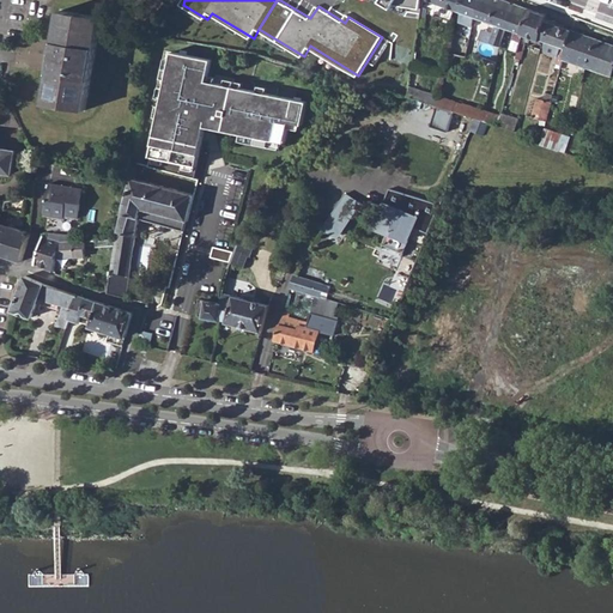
[(377,0),(393,8),(395,5),(420,11),(422,0),(377,0)]
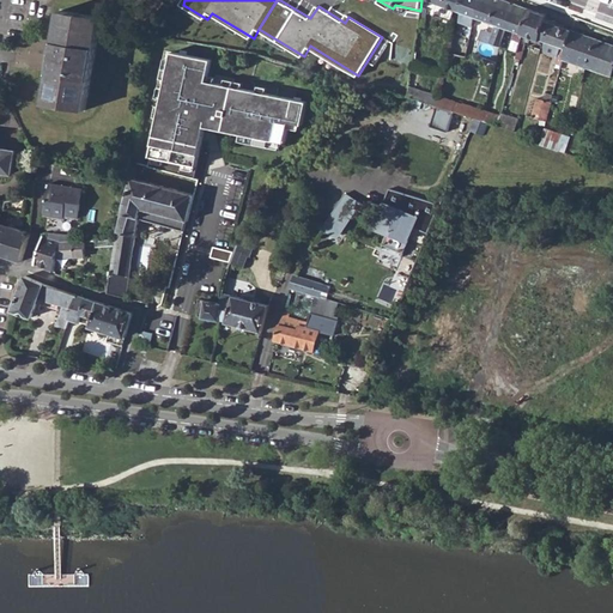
[(442,0),(442,5),(457,11),(460,0),(442,0)]
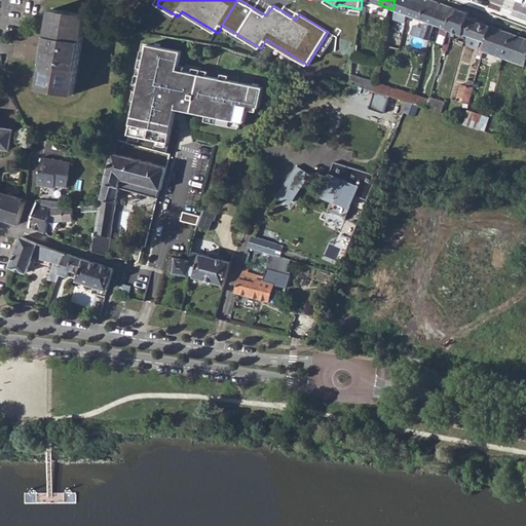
[(405,23),(407,14),(411,0),(395,0),(392,9),(395,10),(393,19),(405,23)]
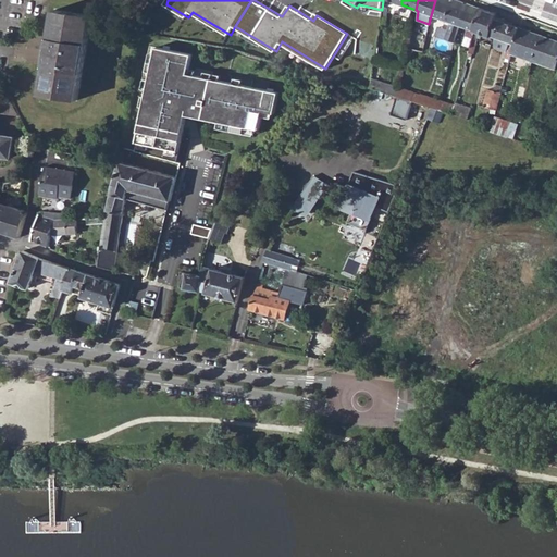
[(435,0),(431,15),(446,21),(450,0),(435,0)]
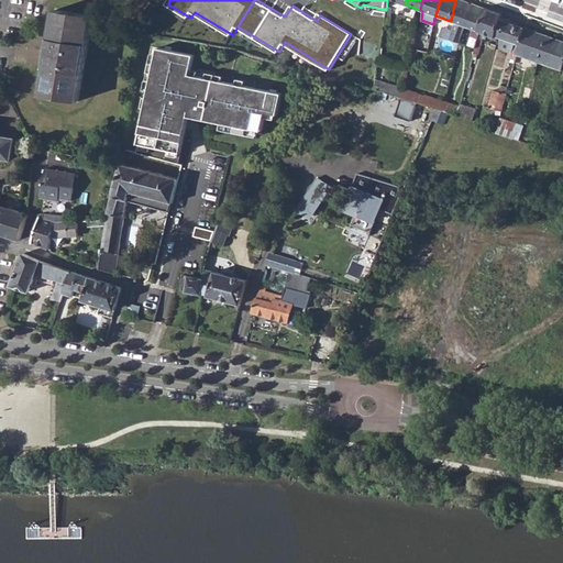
[(460,43),(464,26),(471,2),(464,0),(455,0),(451,21),(456,23),(451,40),(460,43)]
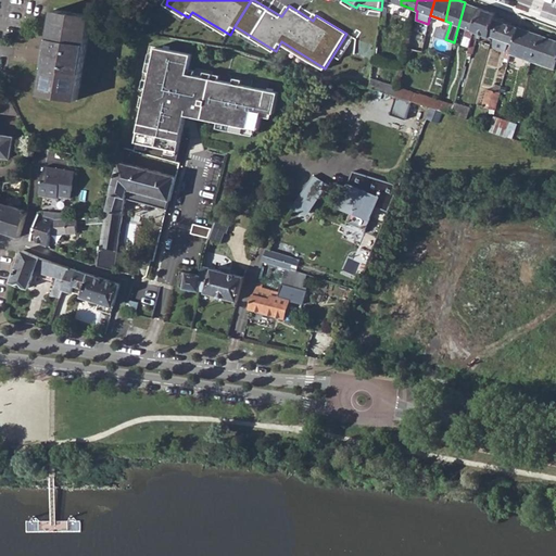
[(458,26),(466,28),(464,36),(463,40),(469,42),(479,8),(465,2),(458,26)]
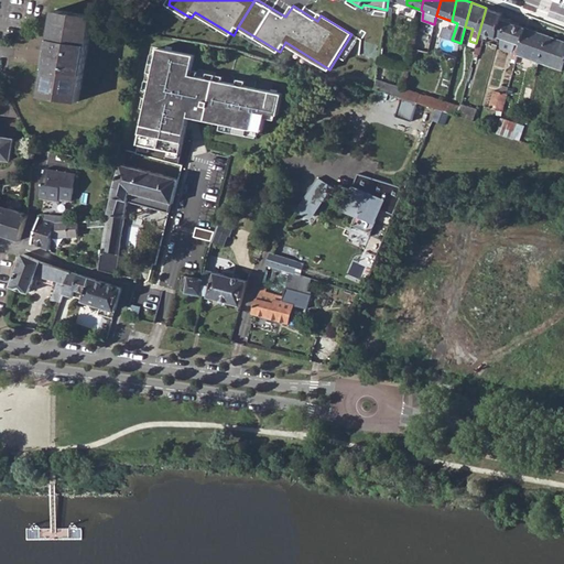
[(473,54),(478,56),(485,33),(495,36),(496,36),(501,19),(502,13),(486,8),(476,43),(473,54)]
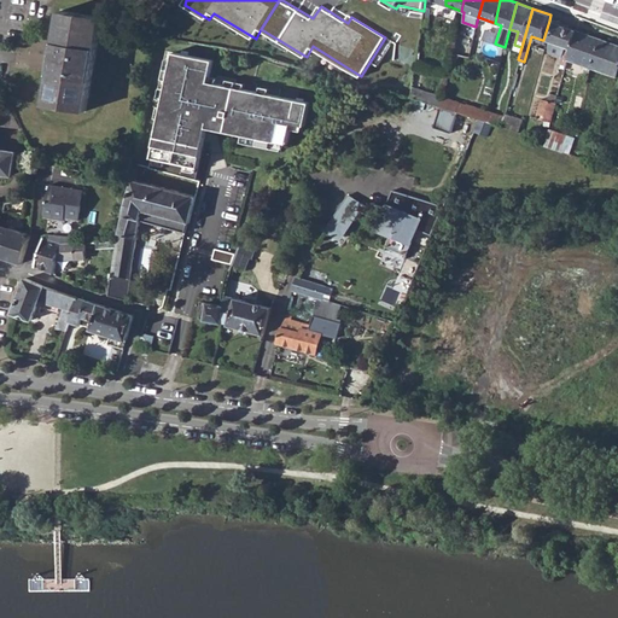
[(44,101),(86,109),(100,16),(58,10),(44,101)]
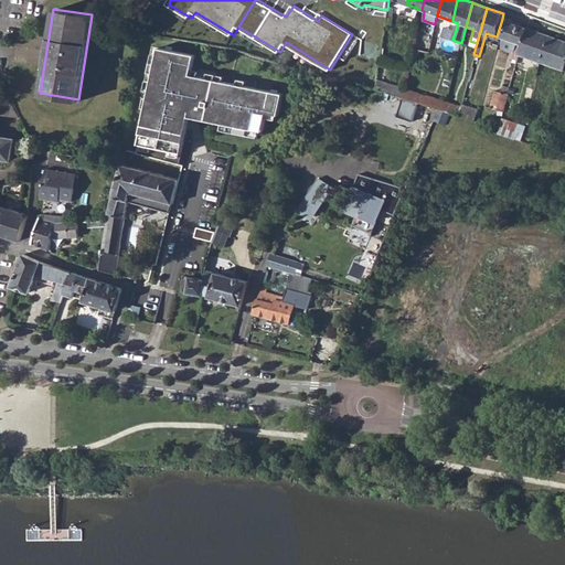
[(178,34),(180,18),(160,16),(158,31),(178,34)]
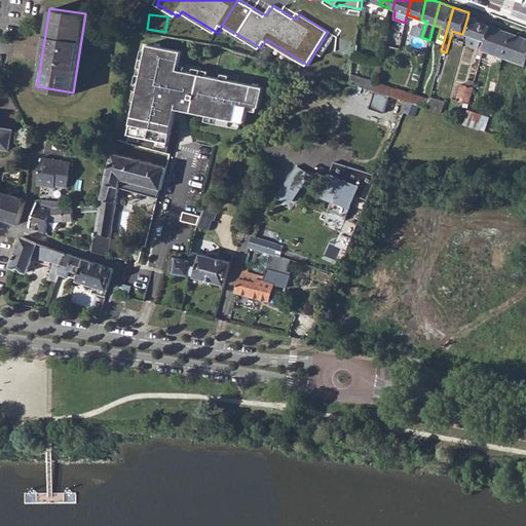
[(462,34),(464,34),(479,40),(475,53),(481,55),(490,26),(482,23),(472,20),(467,17),(462,34)]
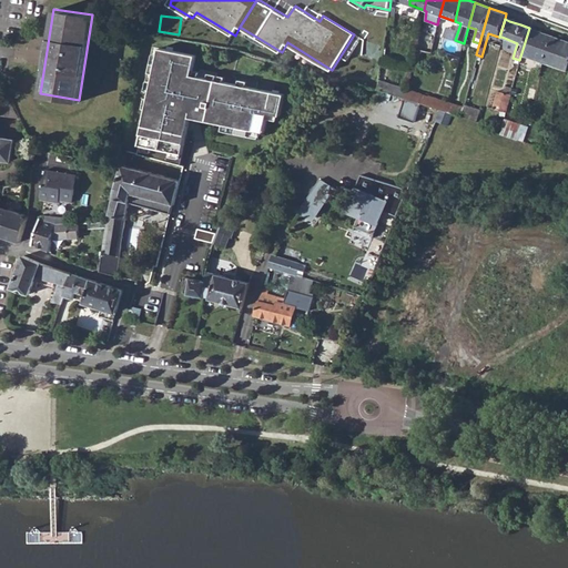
[(185,22),(184,36),(200,37),(201,24),(185,22)]
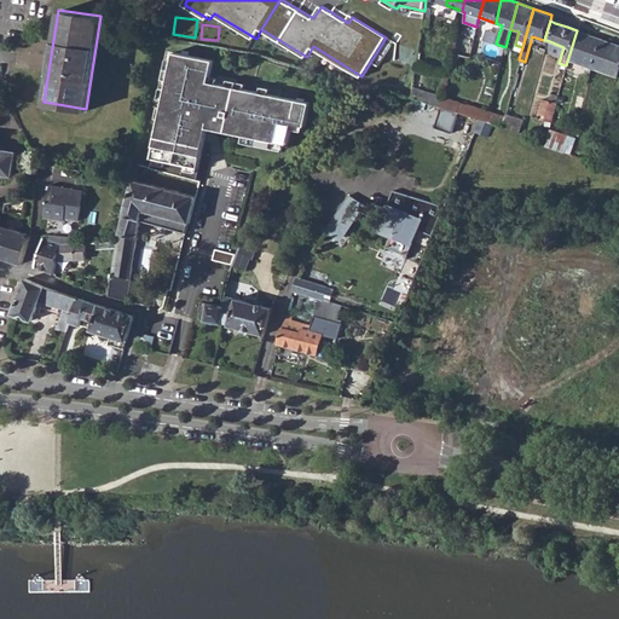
[(566,65),(571,67),(573,62),(580,64),(589,35),(577,30),(566,65)]
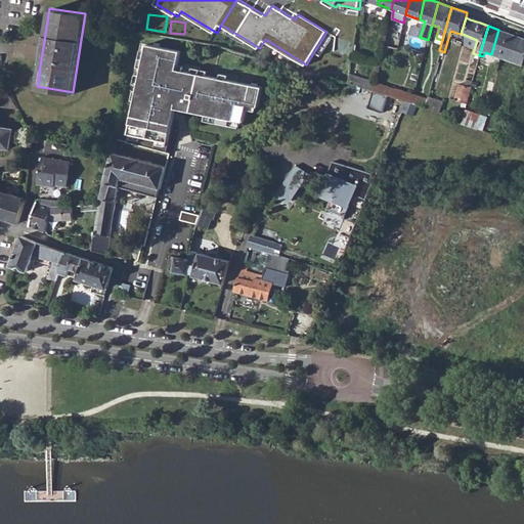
[(491,54),(496,56),(495,60),(499,62),(501,57),(510,33),(498,30),(491,54)]
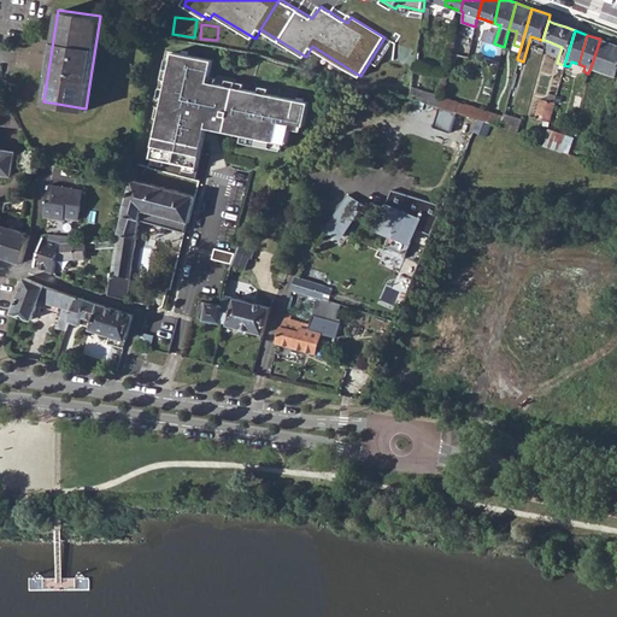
[(591,68),(597,70),(595,76),(600,78),(612,43),(600,39),(591,68)]
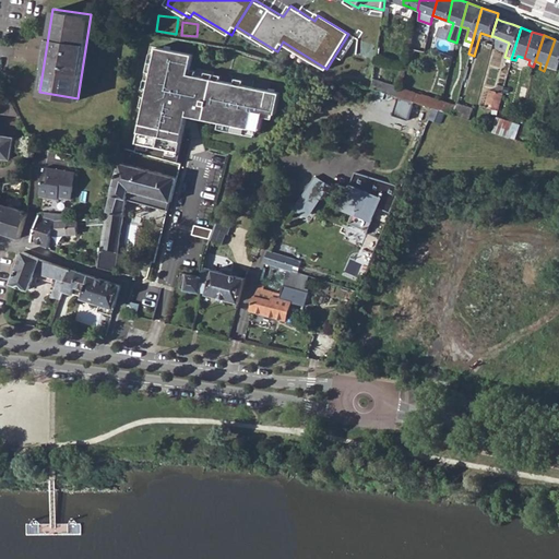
[(544,71),(548,72),(549,67),(557,70),(558,63),(558,40),(555,39),(544,71)]
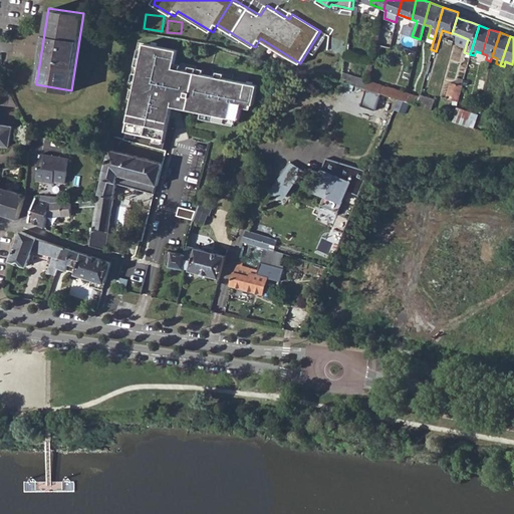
[(183,50),(149,44),(134,132),(173,140),(179,105),(246,117),(249,102),(259,104),(263,85),(179,70),(183,50)]
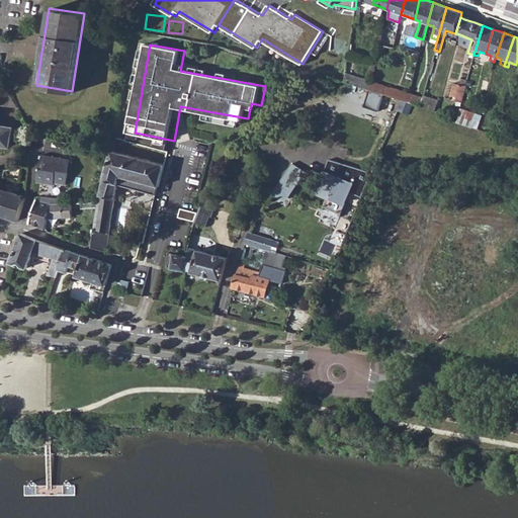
[(327,76),(343,80),(345,73),(328,69),(327,76)]
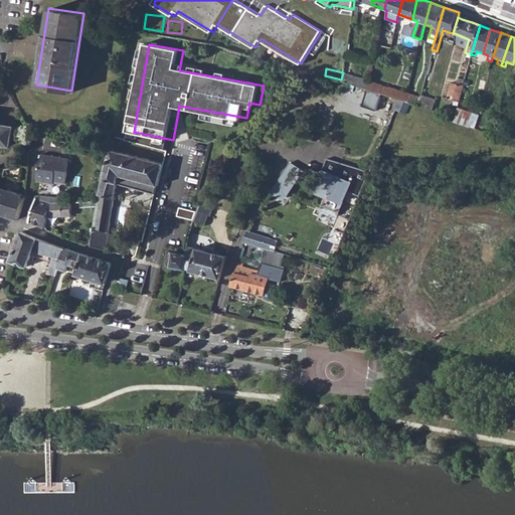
[(341,79),(355,83),(357,76),(343,71),(343,72),(341,79)]
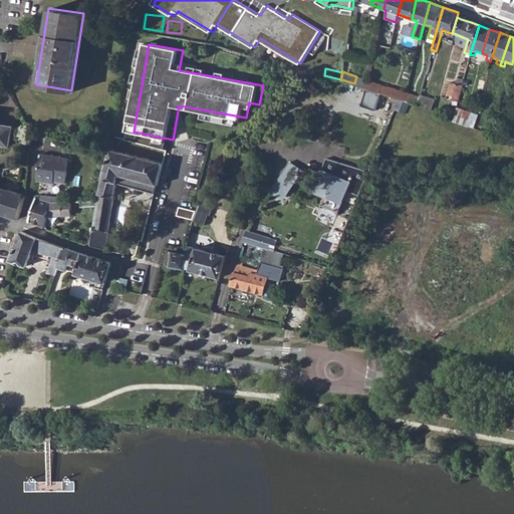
[(354,83),(367,88),(369,80),(356,76),(354,83)]
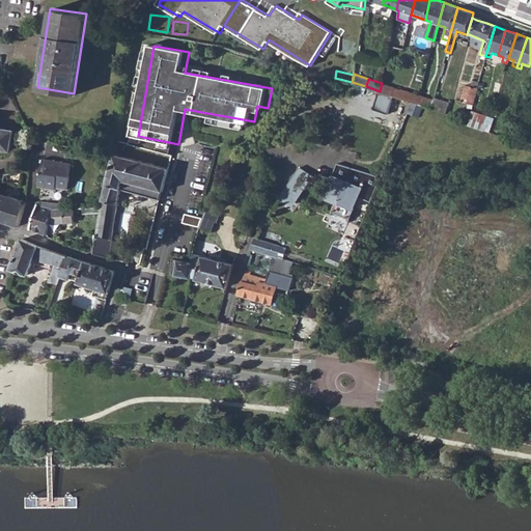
[(380,91),(392,95),(394,87),(382,83),(380,91)]
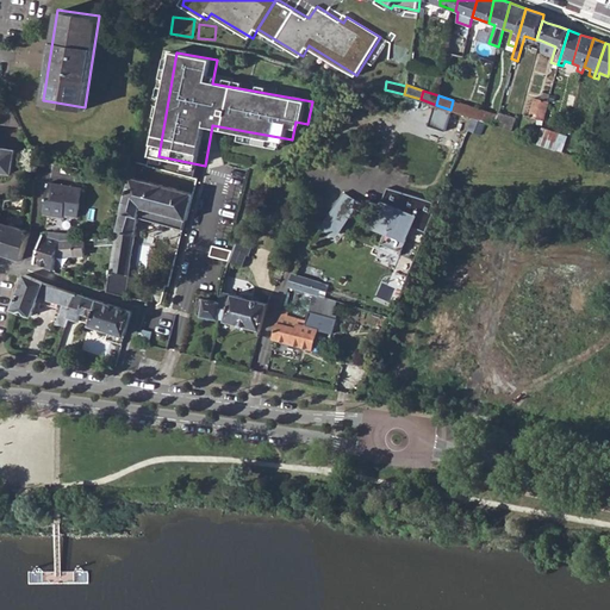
[(543,119),(549,97),(545,95),(543,99),(534,97),(529,116),(543,119)]
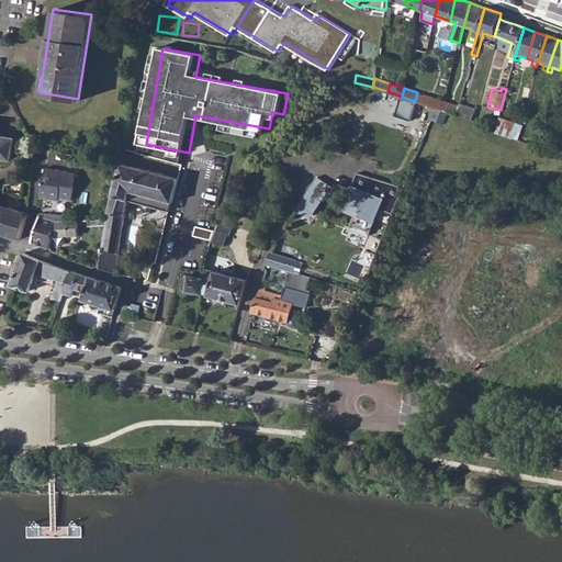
[(415,101),(427,104),(429,97),(417,92),(415,101)]
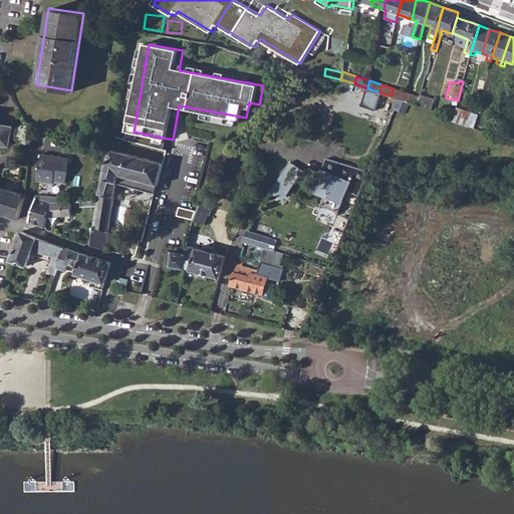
[(391,95),(398,98),(404,100),(406,92),(393,88),(391,95)]
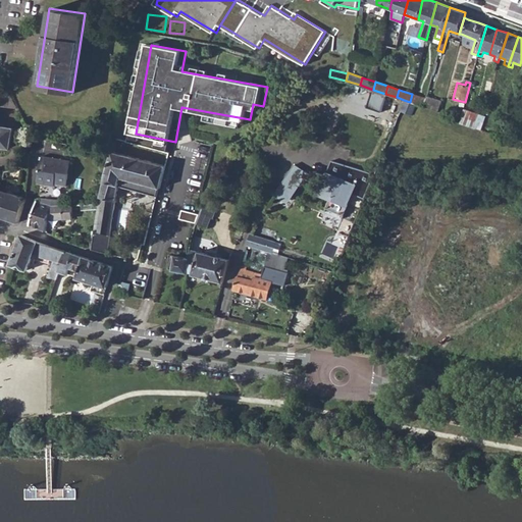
[(0,105),(15,107),(8,93),(0,93),(0,105)]
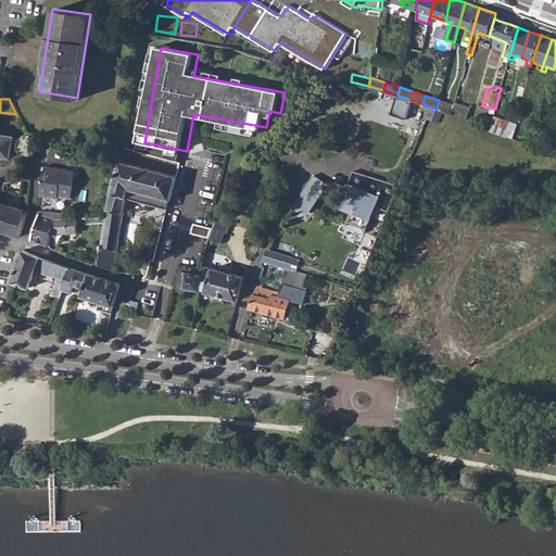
[(437,109),(443,110),(445,111),(451,113),(453,104),(439,100),(437,109)]
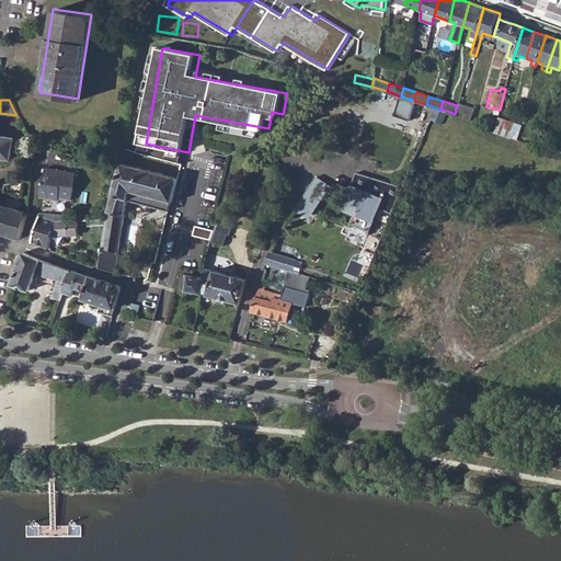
[(431,119),(434,121),(443,123),(447,111),(441,110),(434,107),(431,119)]
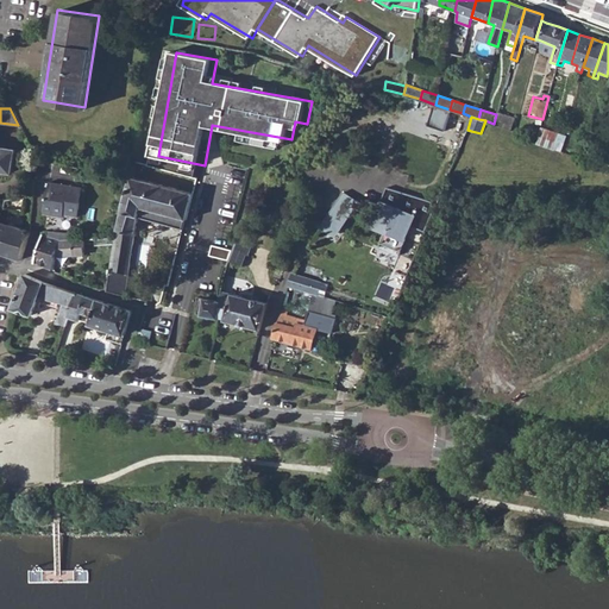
[(537,142),(554,148),(560,131),(542,125),(537,142)]
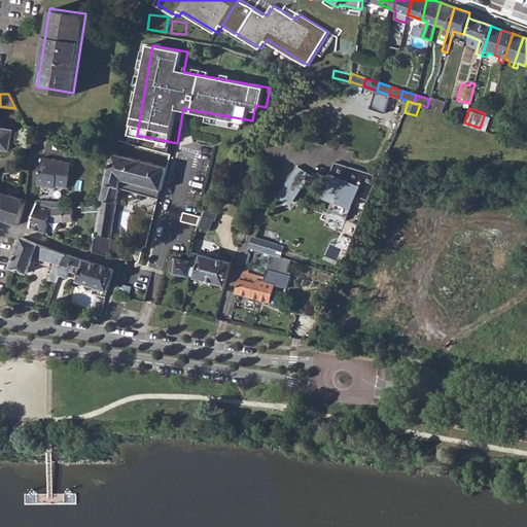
[(464,123),(466,113),(460,111),(457,119),(464,123)]
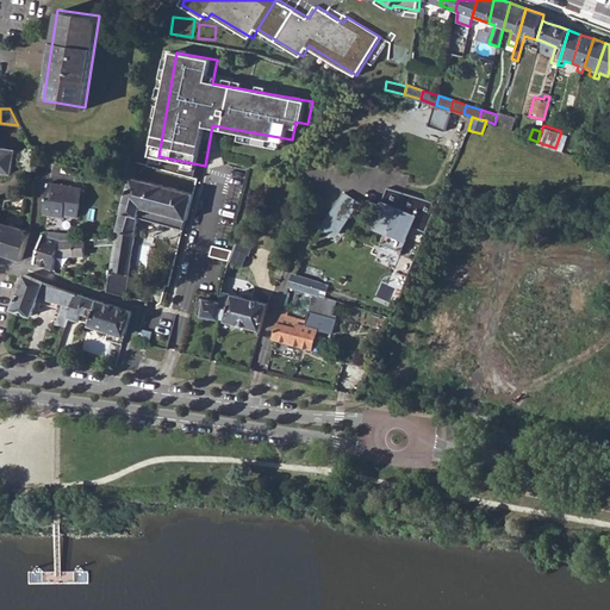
[(0,169),(11,172),(14,149),(0,147),(0,169)]
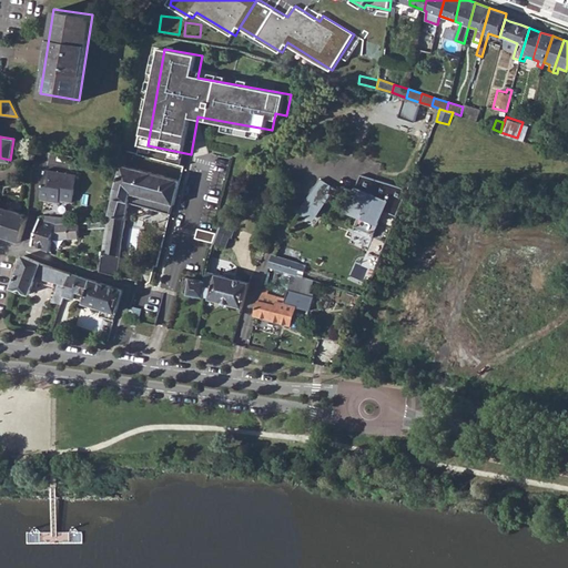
[(537,145),(538,140),(529,137),(527,142),(537,145)]
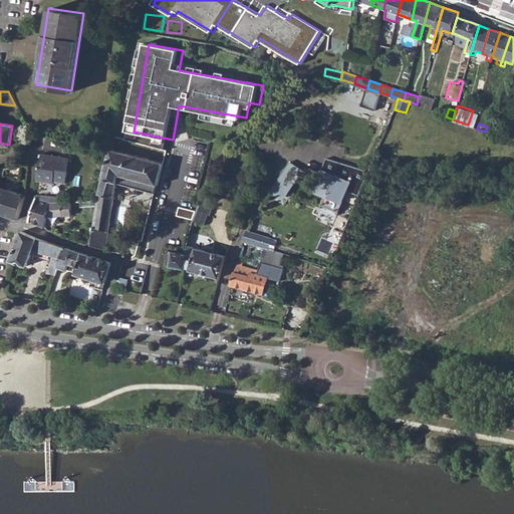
[(182,204),(194,207),(209,149),(197,146),(182,204)]
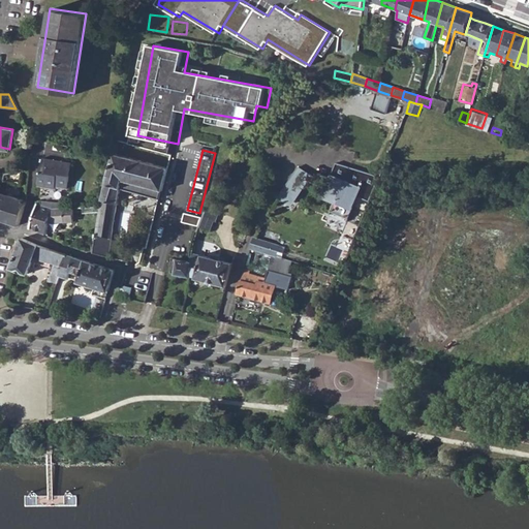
[(95,251),(115,258),(117,252),(111,251),(119,187),(157,197),(160,190),(161,190),(167,167),(149,162),(113,152),(95,195),(95,206),(95,251)]
